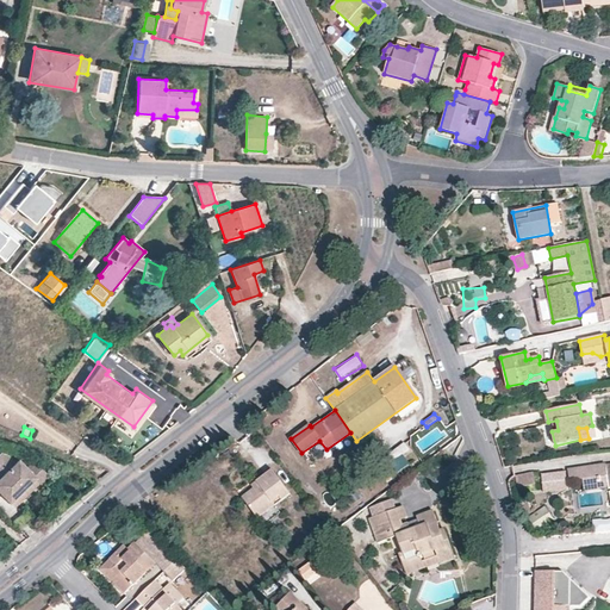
[(392,459),(409,450),(405,442),(388,450),(392,459)]
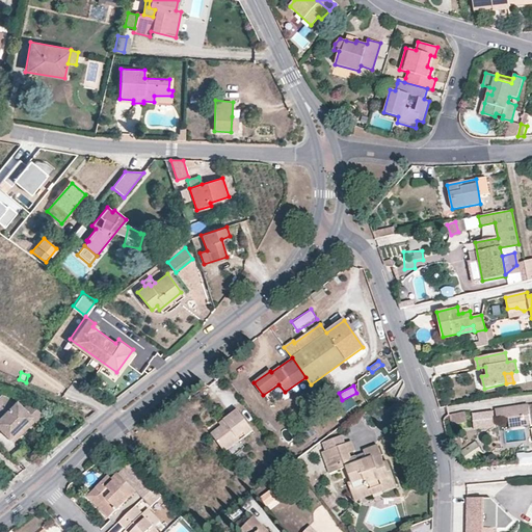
[(0,395),(0,429),(7,437),(30,417),(33,421),(34,422),(42,415),(35,408),(25,405),(22,407),(15,400),(12,402),(7,397),(0,395)]
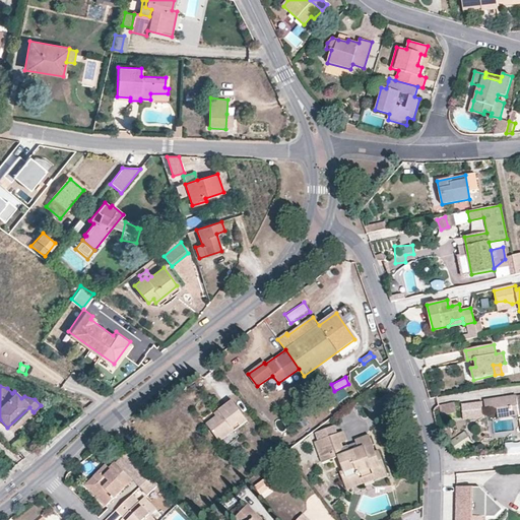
[(519,403),(519,404),(517,393),(483,398),(485,408),(497,407),(498,416),(519,412),(519,403)]
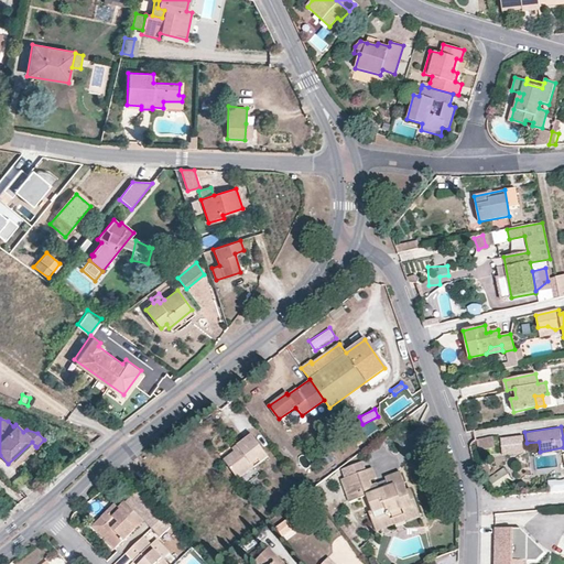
[(522,434),(500,437),(502,454),(524,452),(522,434)]
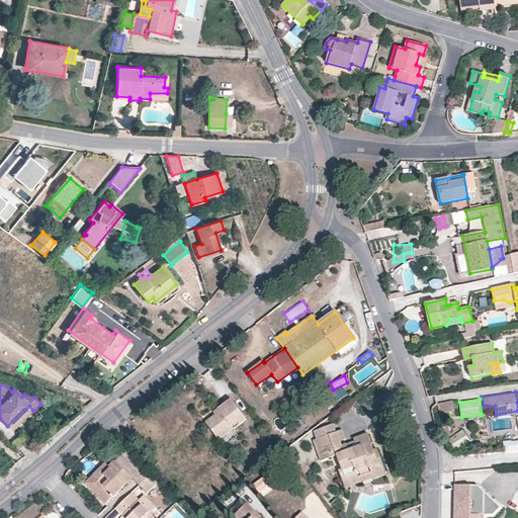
[(231,400),(218,409),(220,412),(216,416),(206,423),(219,440),(245,419),(231,400)]
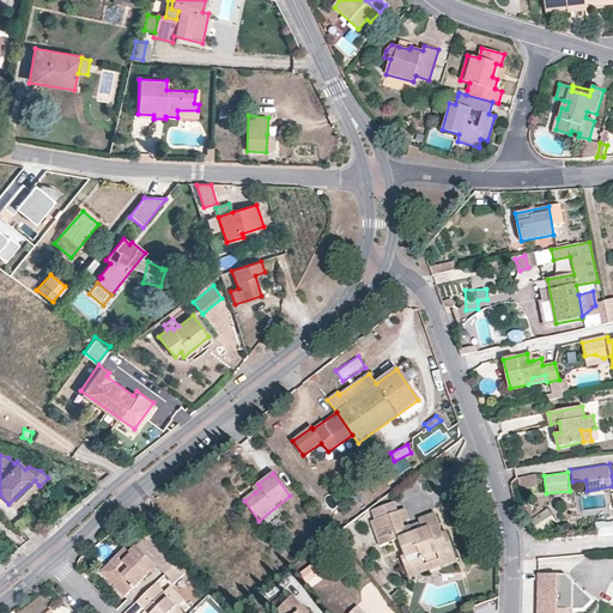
[(535,474),(517,478),(520,489),(538,485),(535,474)]
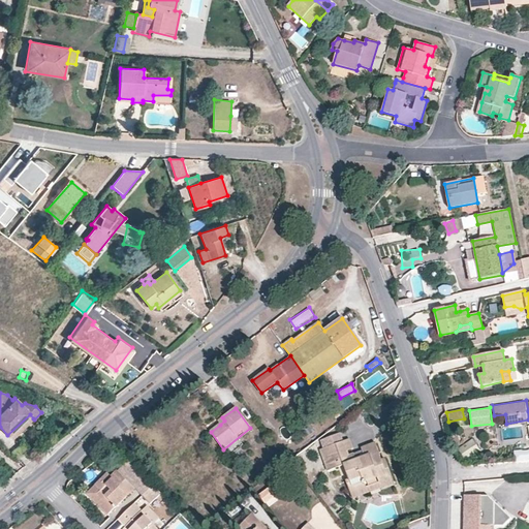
[(30,414),(7,435),(11,439),(33,418),(30,414)]
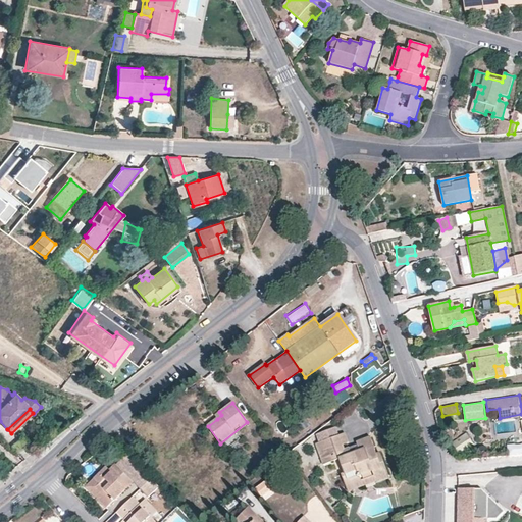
[(345,432),(338,435),(343,445),(349,442),(345,432)]
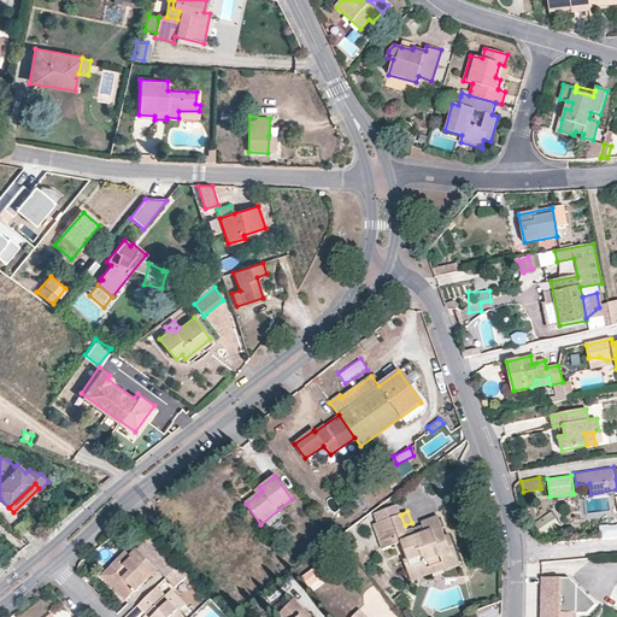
[(400,515),(374,524),(383,548),(400,542),(406,559),(403,560),(407,575),(427,568),(424,562),(440,557),(445,569),(446,571),(459,566),(448,535),(445,536),(438,517),(421,523),(424,532),(419,534),(415,535),(412,529),(406,532),(405,526),(400,515)]
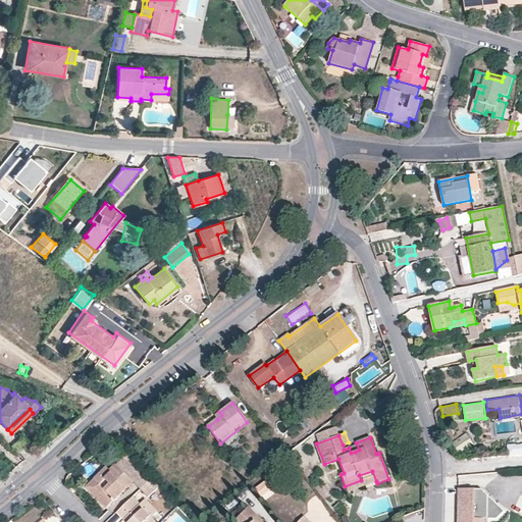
[(457,449),(471,447),(469,435),(456,437),(457,449)]
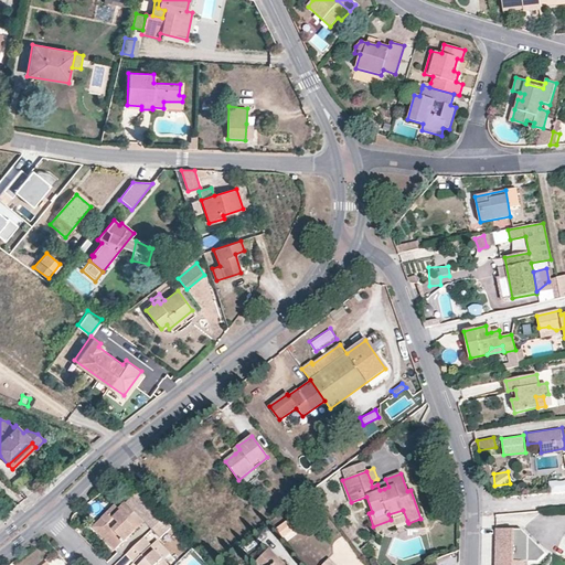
[(564,478),(548,479),(550,492),(564,491),(564,478)]
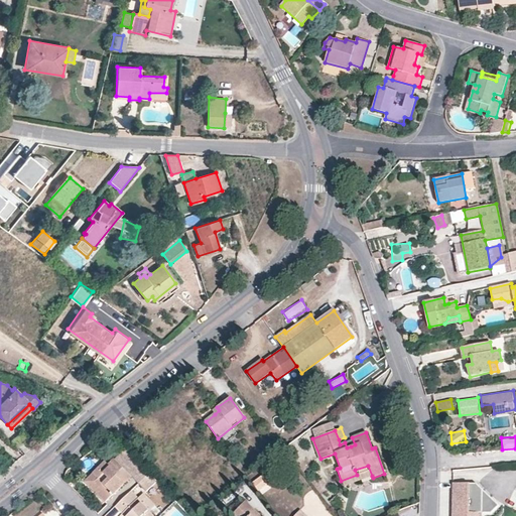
[(119,458),(116,461),(148,489),(157,479),(124,449),(122,453),(128,459),(125,463),(119,458)]
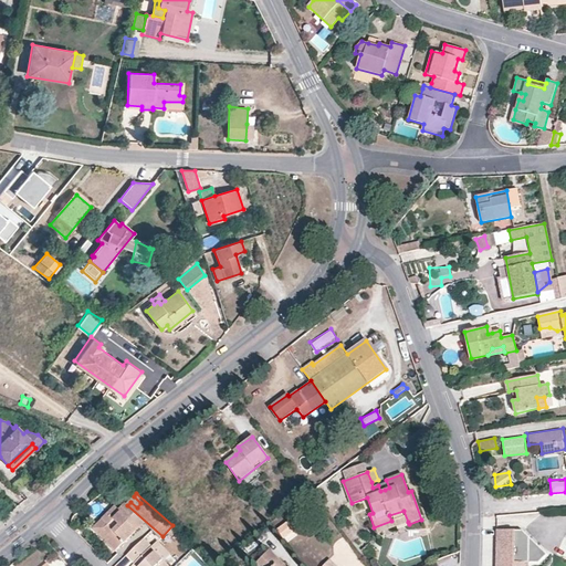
[(125,503),(118,510),(113,515),(109,512),(101,520),(106,525),(103,530),(111,538),(106,542),(116,552),(144,524),(125,503)]
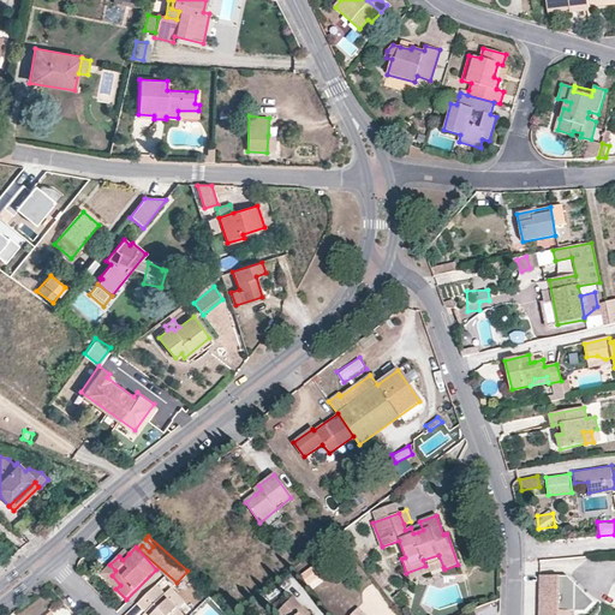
[(125,550),(119,556),(123,560),(129,554),(125,550)]
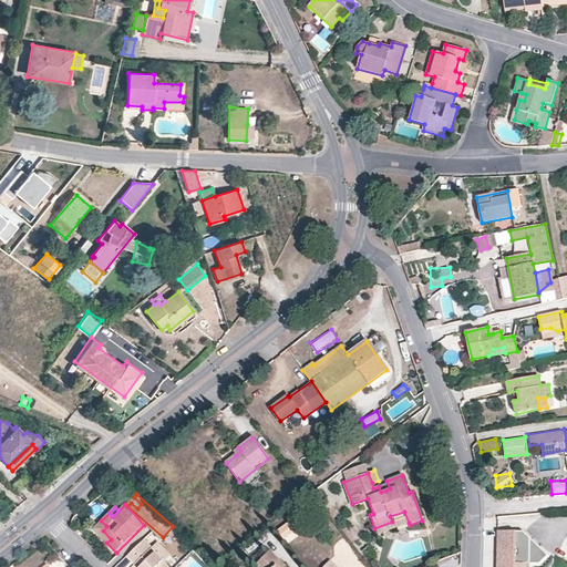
[(378,535),(409,523),(404,512),(390,516),(392,522),(374,528),(378,535)]
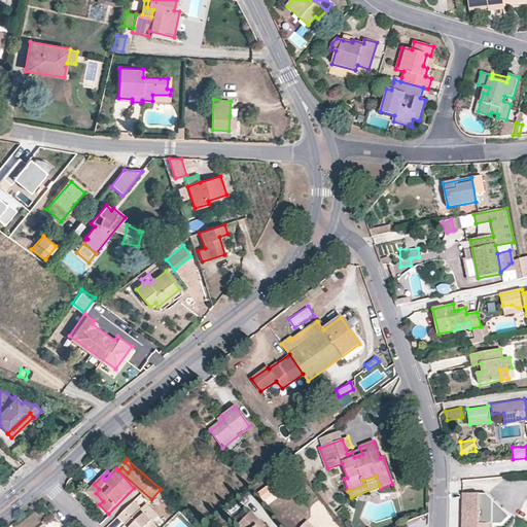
[(99,489),(94,484),(86,491),(99,504),(103,501),(96,493),(99,489)]
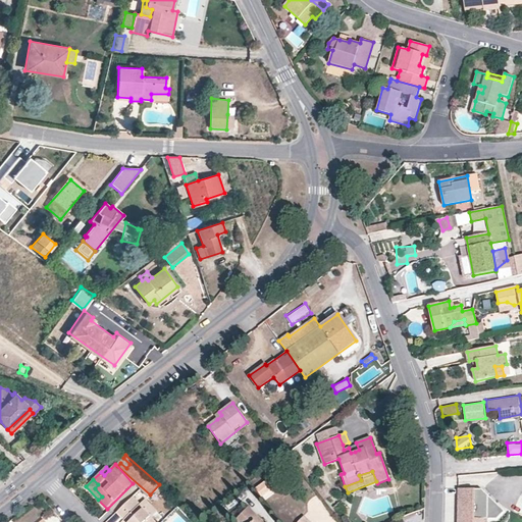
[(250,488),(241,494),(245,501),(254,494),(250,488)]
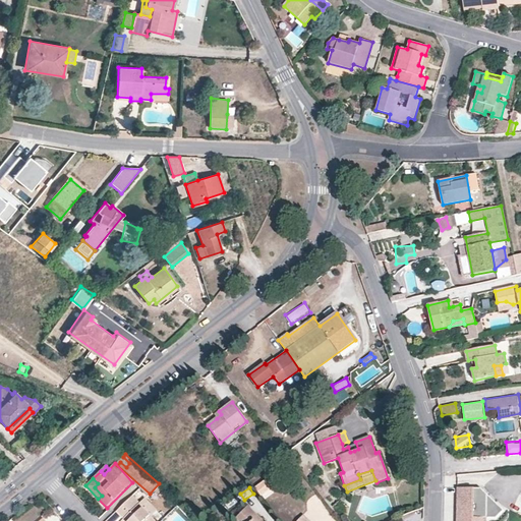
[(458,487),(457,520),(487,520),(487,519),(496,519),(504,511),(482,488),(458,487)]
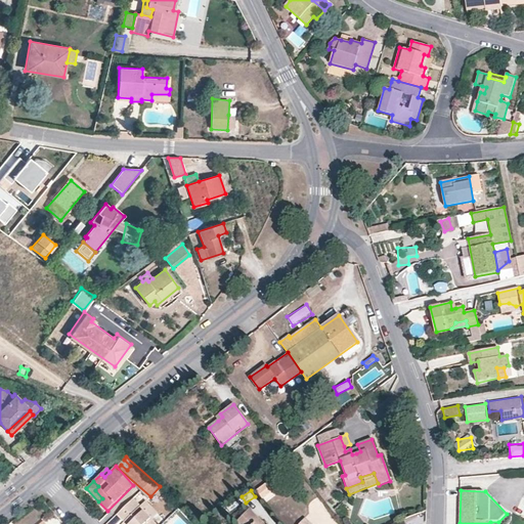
[(155,523),(151,520),(139,508),(140,506),(133,498),(118,514),(124,522),(126,523),(155,523)]
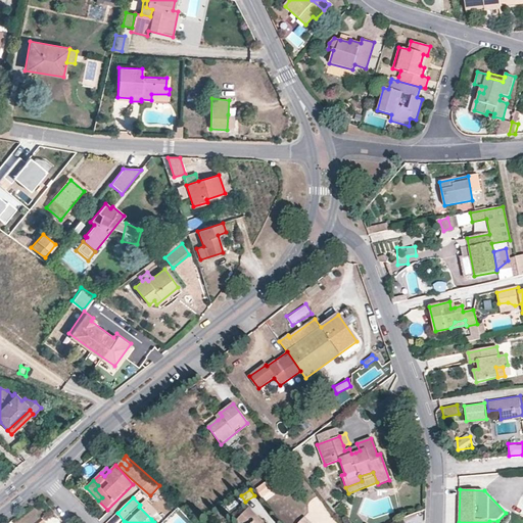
[(145,501),(140,505),(139,507),(151,519),(153,518),(157,514),(145,501)]
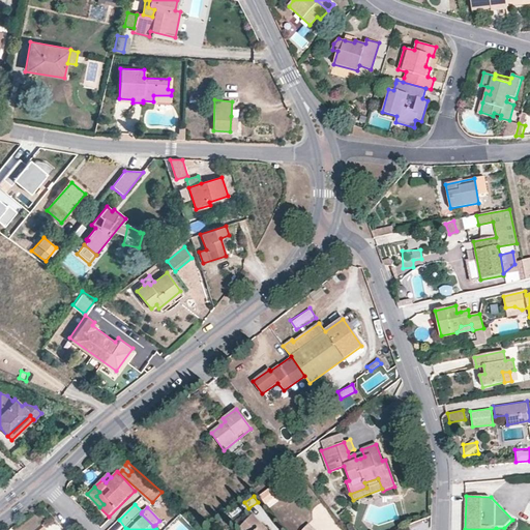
[(267,529),(253,514),(239,528),(241,529),(267,529)]
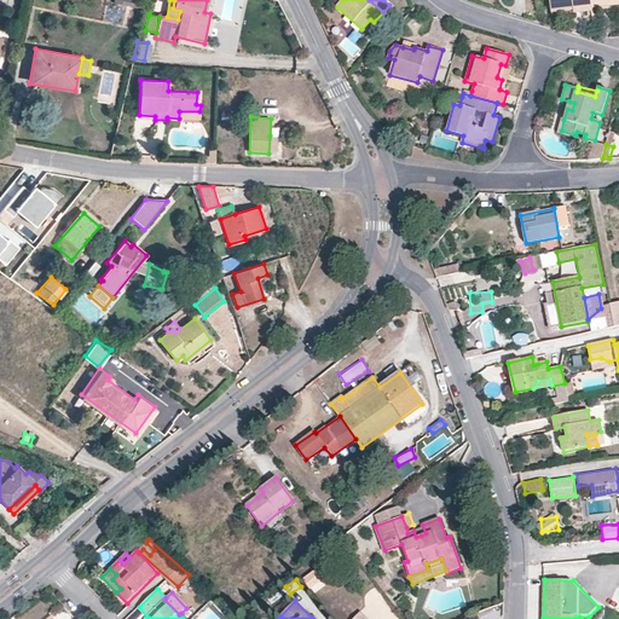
[(186,608),(181,613),(186,618),(191,613),(186,608)]
